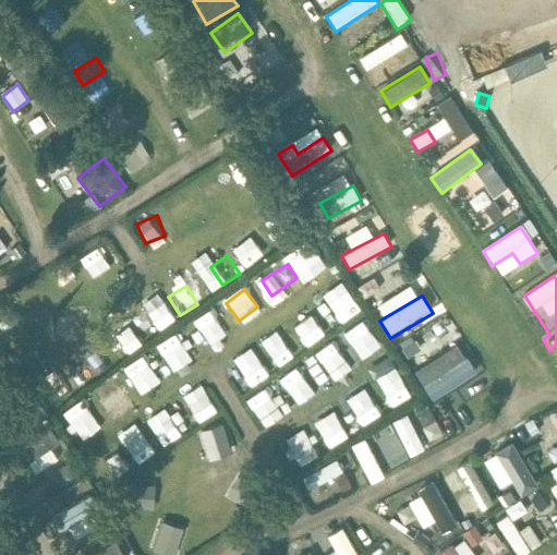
[(204,346),(225,338),(217,314),(195,322),(204,346)]
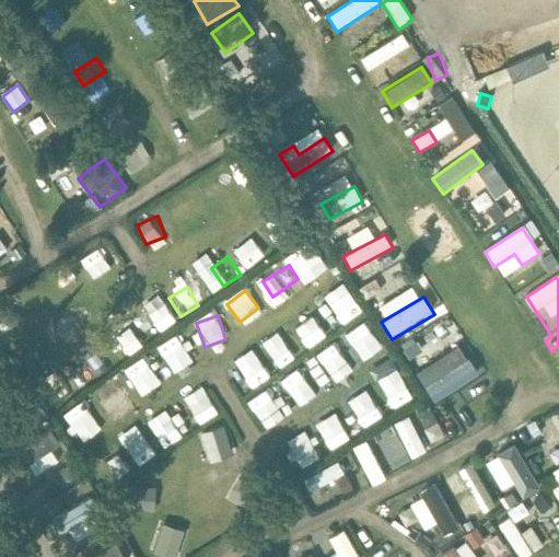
[(136,349),(152,338),(140,320),(123,332),(136,349)]
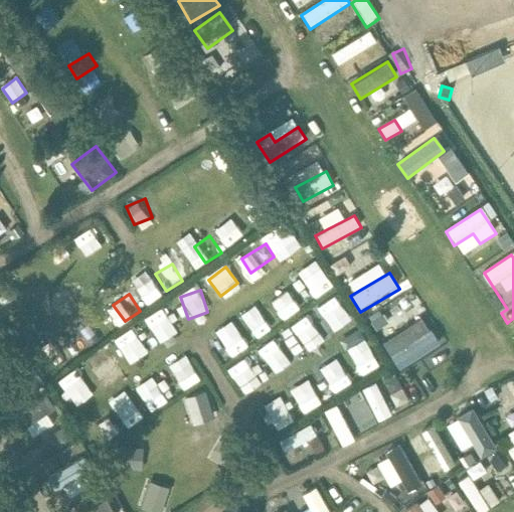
[(271,299),(251,312),(265,331),(284,319),(271,299)]
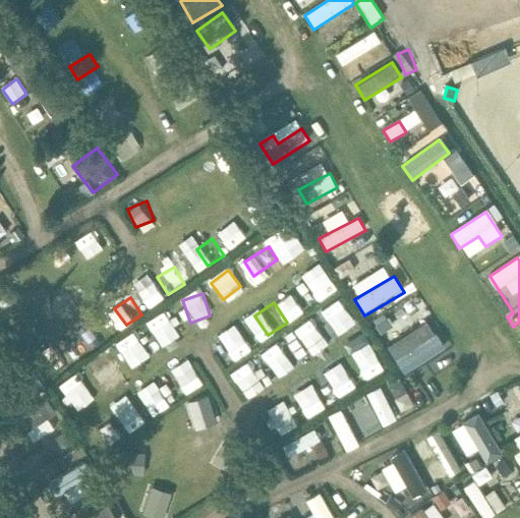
[(387,340),(397,370),(443,355),(432,325),(387,340)]
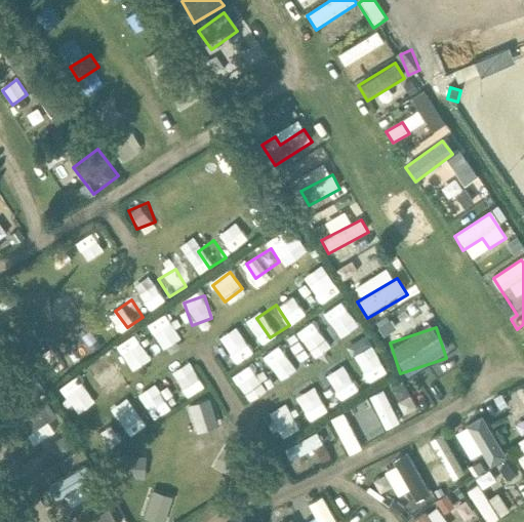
[(87,357),(102,346),(89,329),(75,340),(87,357)]
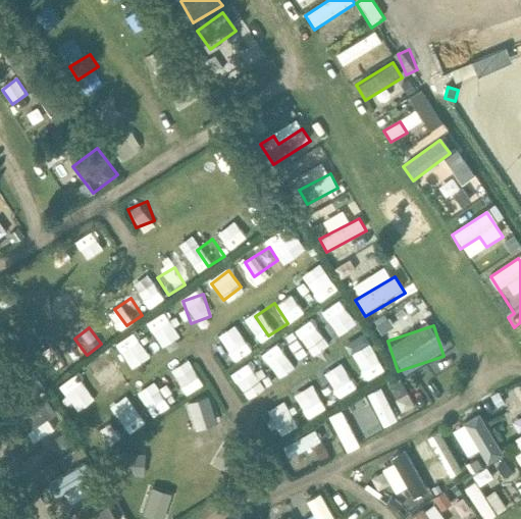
[(240,329),(223,341),(235,358),(251,347),(240,329)]
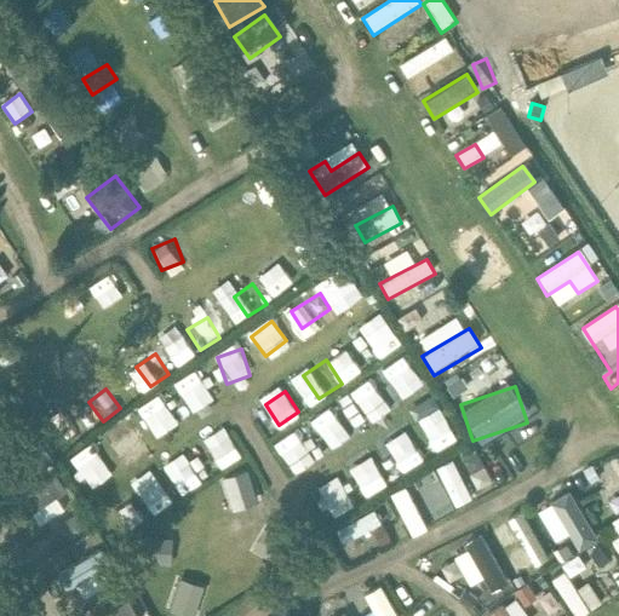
[(606,491),(618,484),(618,462),(615,456),(592,470),(606,491)]
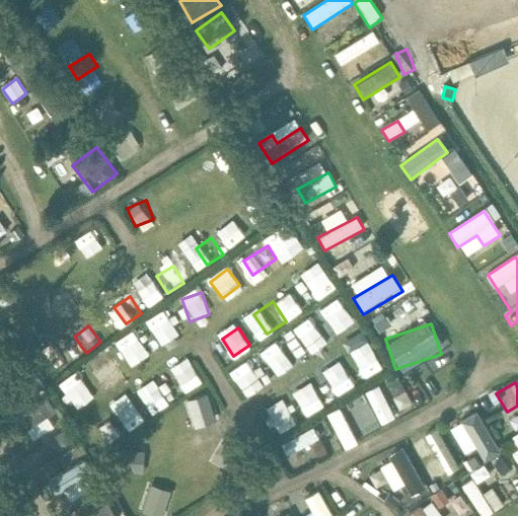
[(379,385),(364,391),(379,427),(394,421),(379,385)]
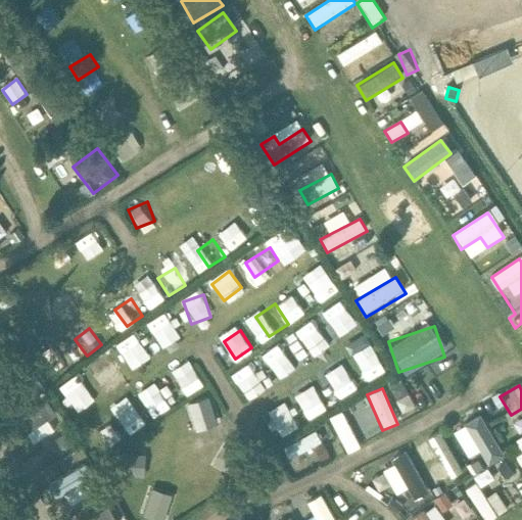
[(188,403),(195,431),(218,425),(209,397),(188,403)]
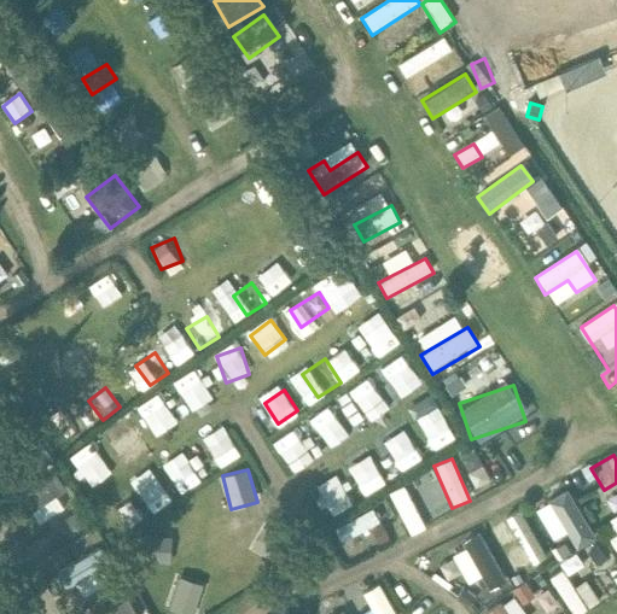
[(31,512),(41,526),(77,503),(57,472),(10,503),(19,519),(31,512)]
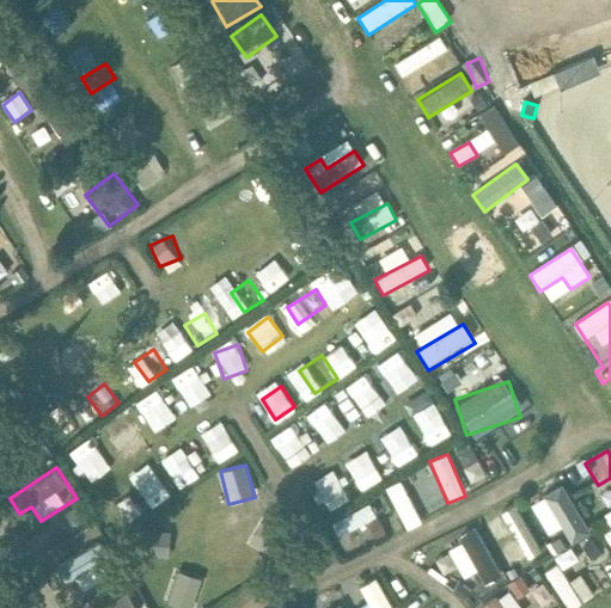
[(606,509),(610,507),(610,490),(599,497),(606,509)]
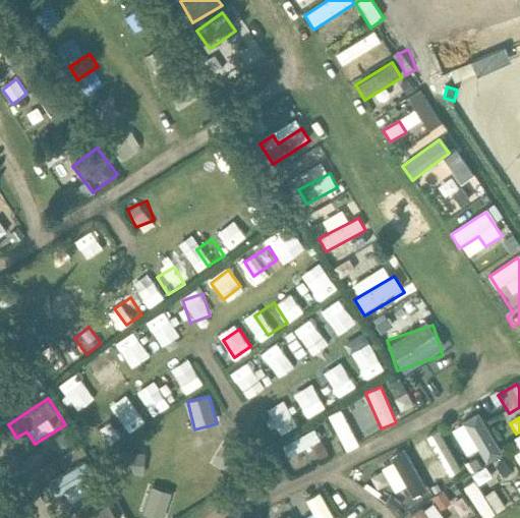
[(286,459),(322,442),(315,428),(279,447),(286,459)]
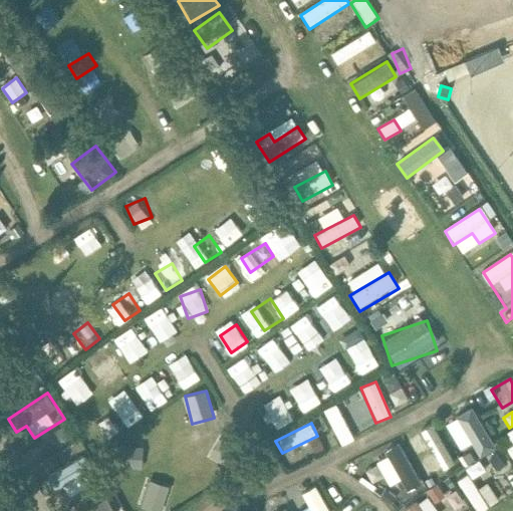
[(441,473),(455,465),(431,424),(418,431),(441,473)]
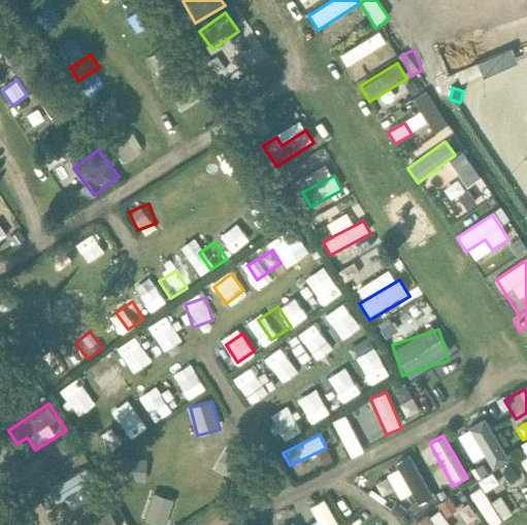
[(526,441),(518,446),(526,466),(526,441)]
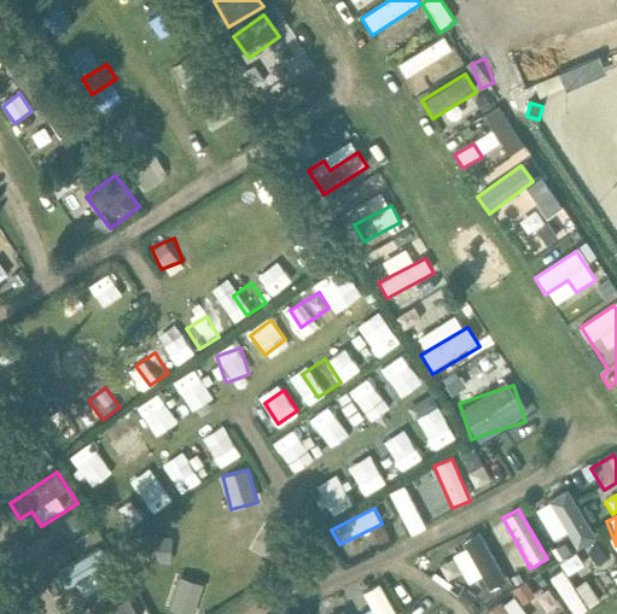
[(453,554),(475,597),(504,583),(478,532),(460,542),(464,548),(453,554)]
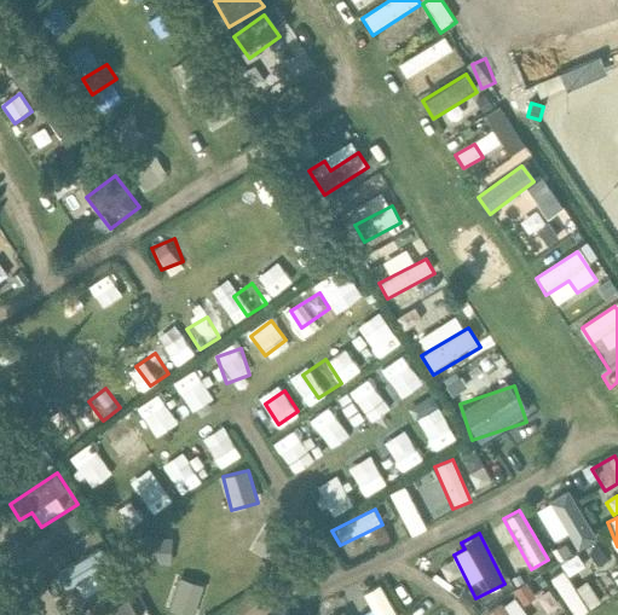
[(139,537),(136,561),(167,566),(171,541),(139,537)]
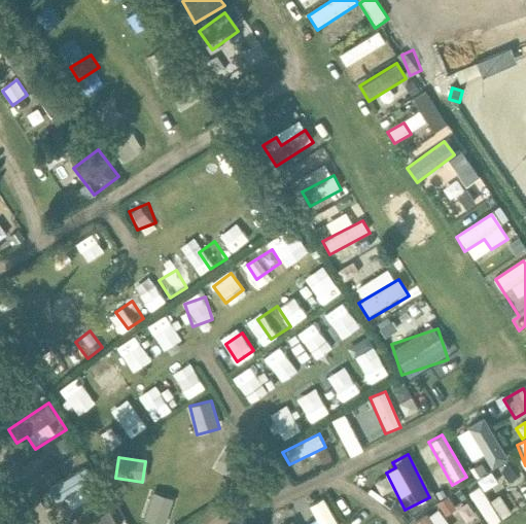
[(515,466),(492,472),(496,488),(518,483),(515,466)]
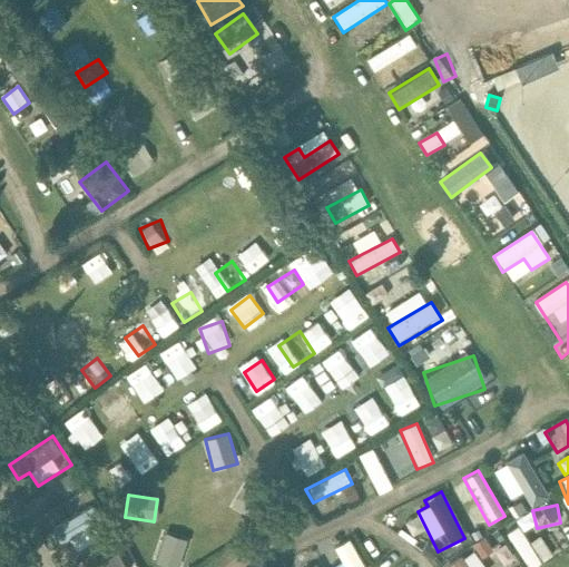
[(80,555),(101,535),(85,518),(65,537),(80,555)]
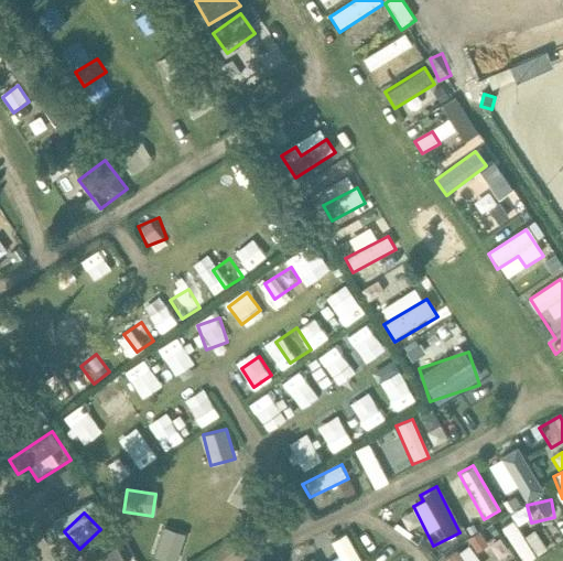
[(532,560),(545,553),(533,531),(523,538),(513,520),(500,527),(519,560),(532,560)]
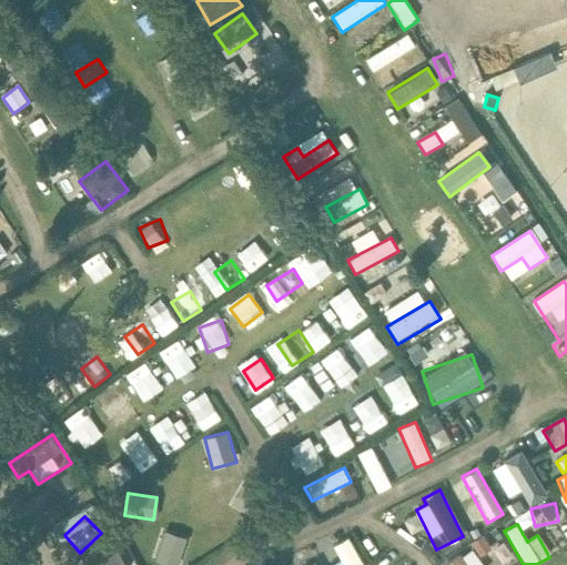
[(364,564),(351,536),(332,545),(341,564),(364,564)]
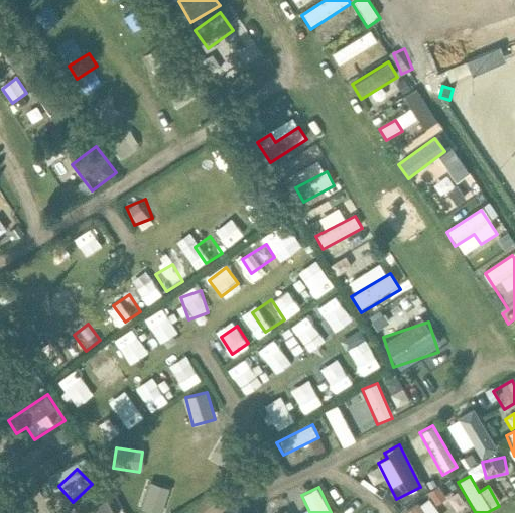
[(146,489),(142,512),(164,512),(167,492),(146,489)]
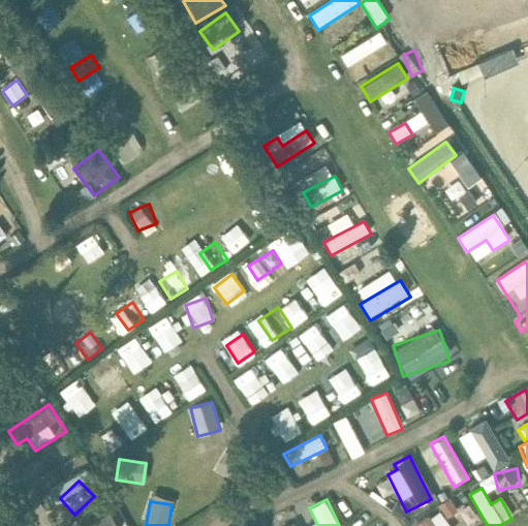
[(456,525),(463,521),(451,501),(413,525),(456,525)]
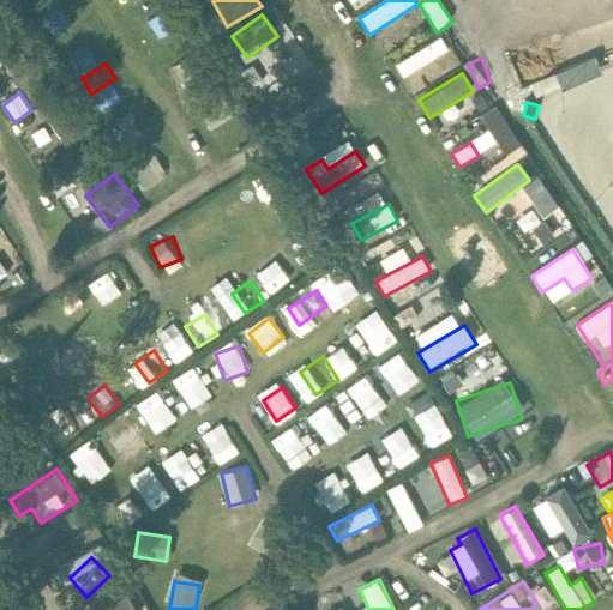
[(144,609),(137,593),(102,609),(144,609)]
